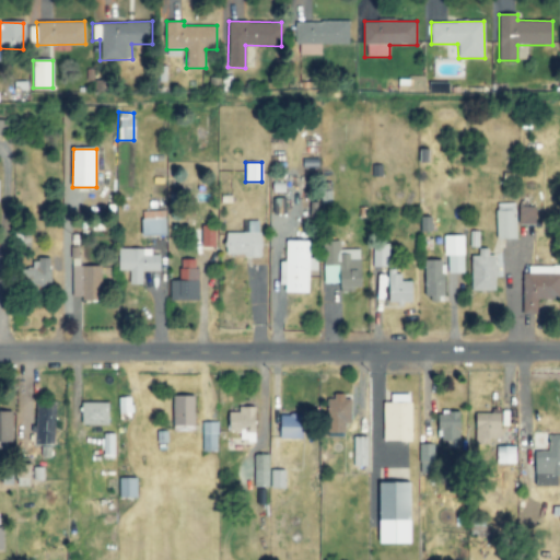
[(497,238),(516,238),(515,202),(496,203),(497,238)]
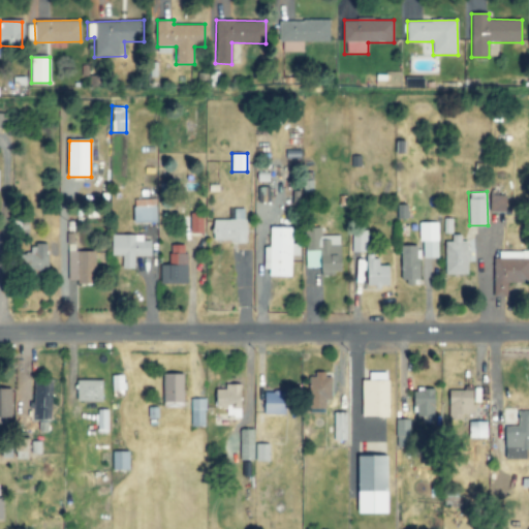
[(506,212),(506,194),(491,195),(491,212),(506,212)]
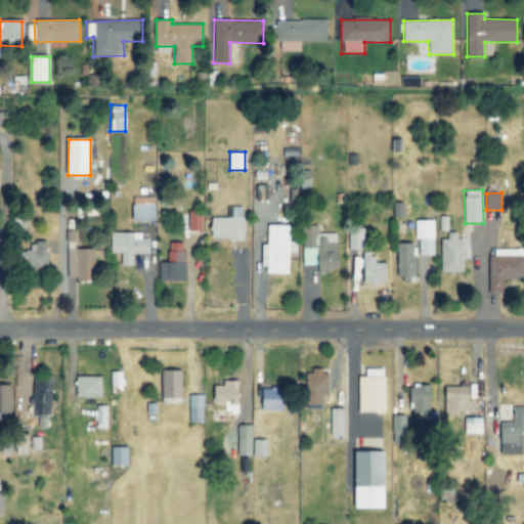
[(133,220),(156,220),(155,198),(133,198),(133,220)]
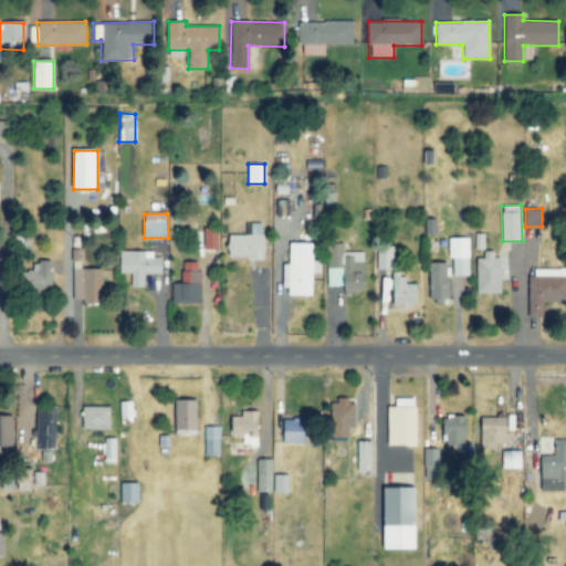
[(250,236),(228,236),(228,259),(263,260),(263,223),(250,223),(250,236)]
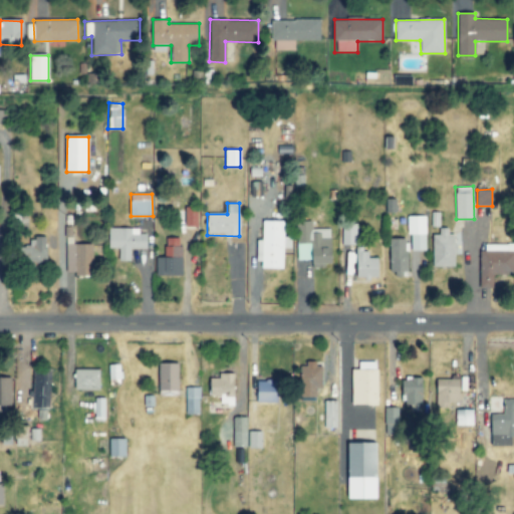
[(196,227),(197,208),(185,208),(184,226),(196,227)]
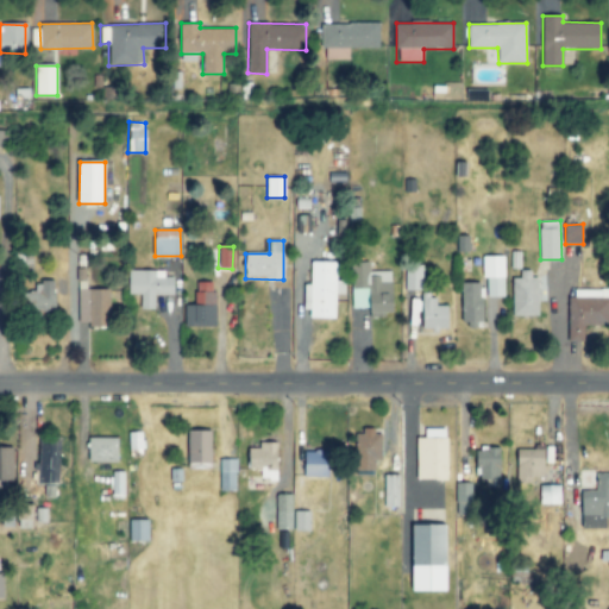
[(502,297),(503,256),(481,256),(481,278),(484,278),(484,296),(502,297)]
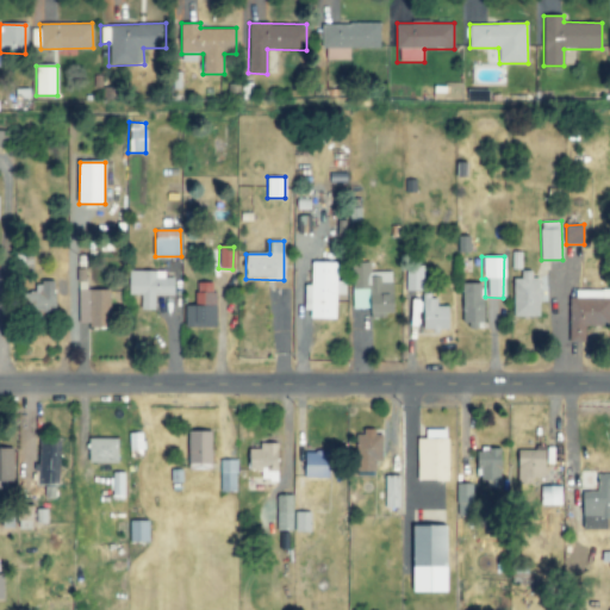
[(337,262),(312,262),(311,285),(305,285),(305,310),(311,310),(311,318),(336,319),(337,296),(344,296),(344,281),(337,281),(337,262)]
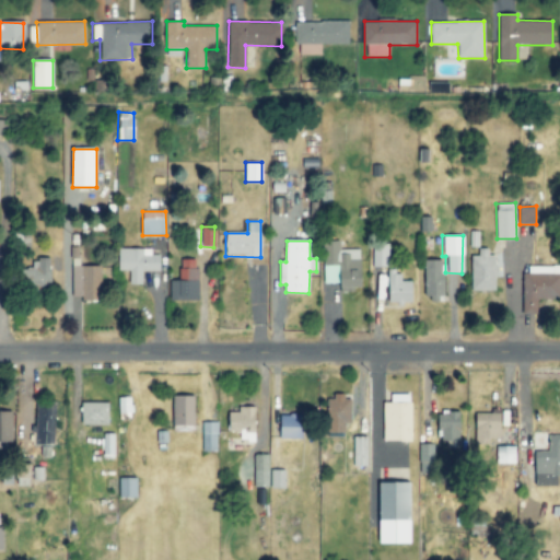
[(324,283),(341,283),(341,289),(363,288),(363,278),(360,278),(359,249),(340,249),(340,242),(324,242),(324,283)]
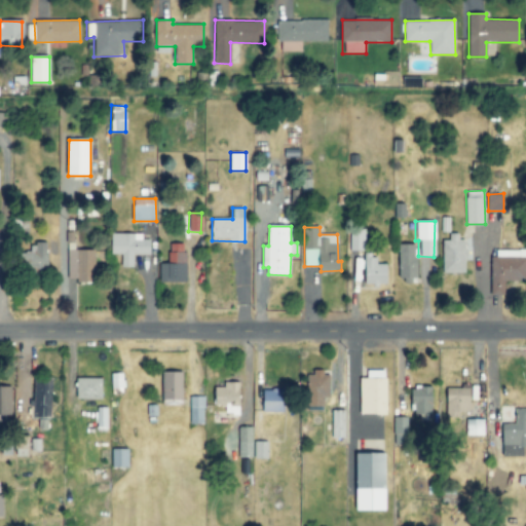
[(365,228),(349,228),(349,251),(365,251),(365,228)]
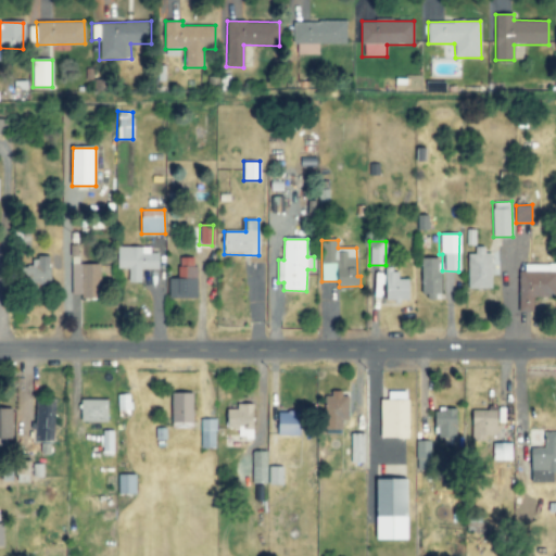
[(150,247),(118,247),(118,268),(128,268),(127,282),(140,282),(141,269),(159,269),(159,253),(150,253),(150,247)]
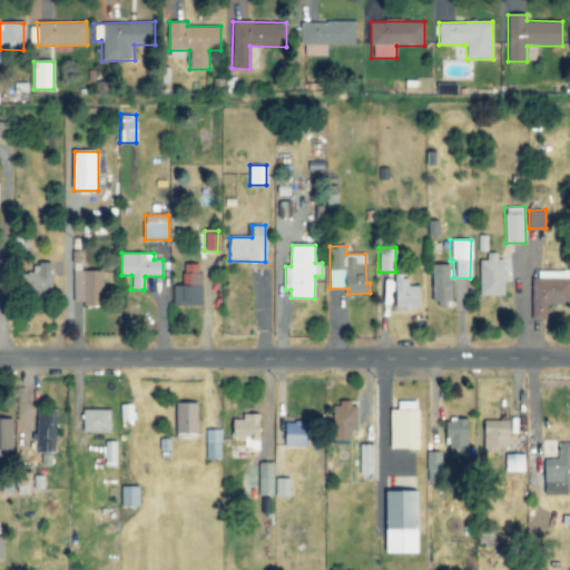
[(479,296),(503,295),(502,253),(485,253),(485,259),(478,259),(479,296)]
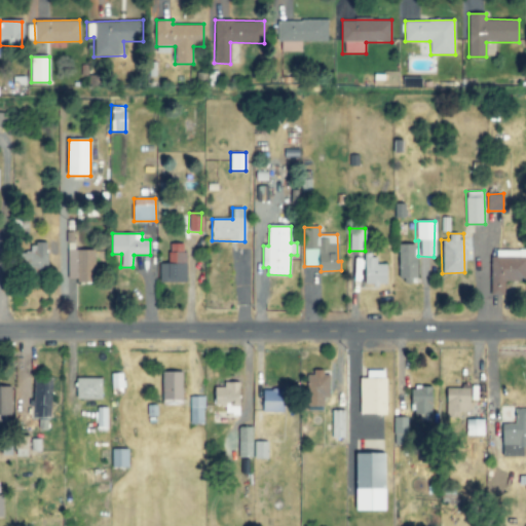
[(48,242),(29,242),(30,267),(48,267),(48,242)]
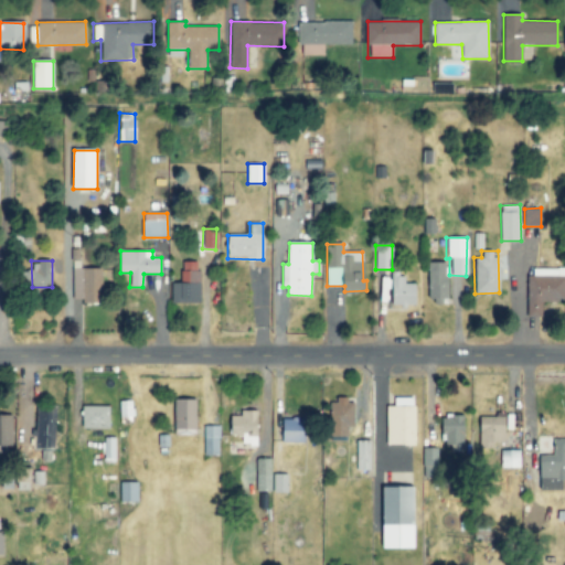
[(200,302),(199,262),(181,262),(181,283),(171,283),(172,304),(200,302)]
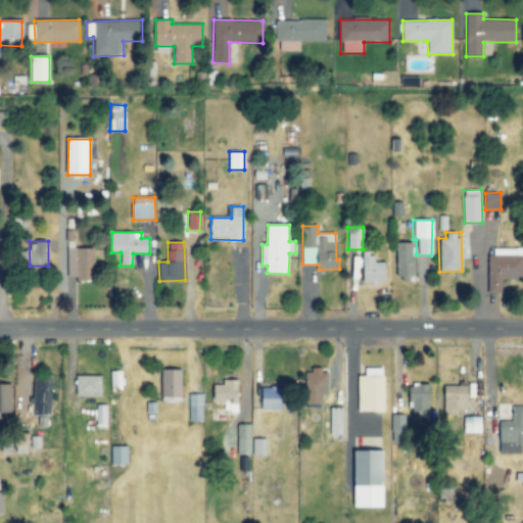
[(396,280),(413,279),(413,242),(396,243),(396,280)]
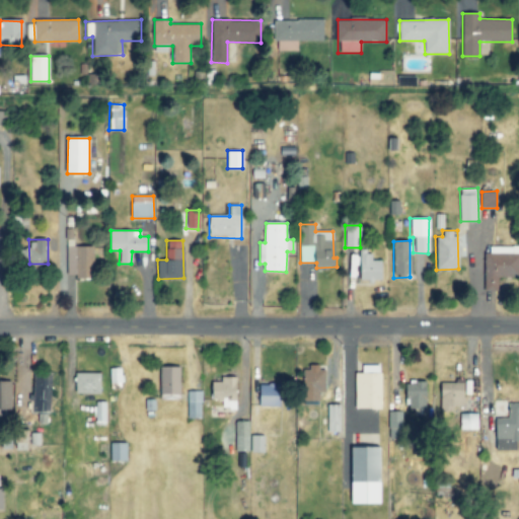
[(93,246),(67,246),(66,277),(92,277),(93,246)]
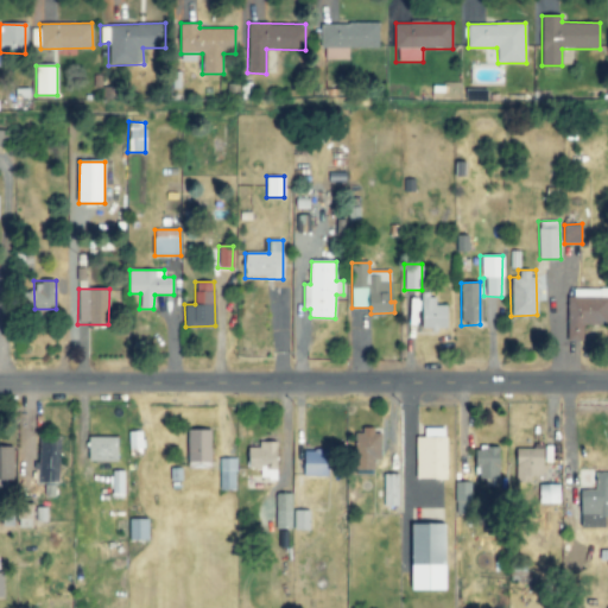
[(583,341),(583,324),(599,325),(600,290),(569,289),(568,341),(583,341)]
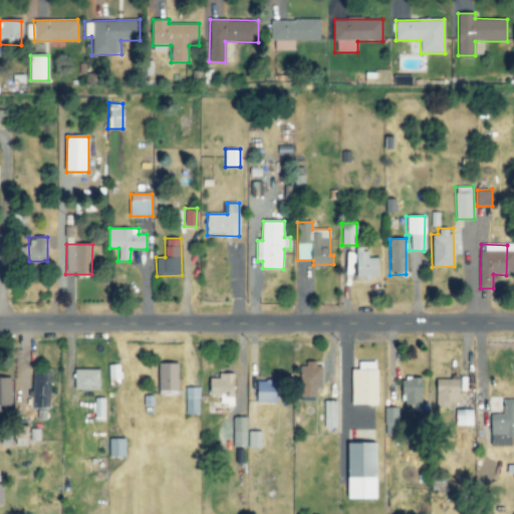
[(378,258),(367,258),(367,249),(354,249),(354,278),(378,278),(378,258)]
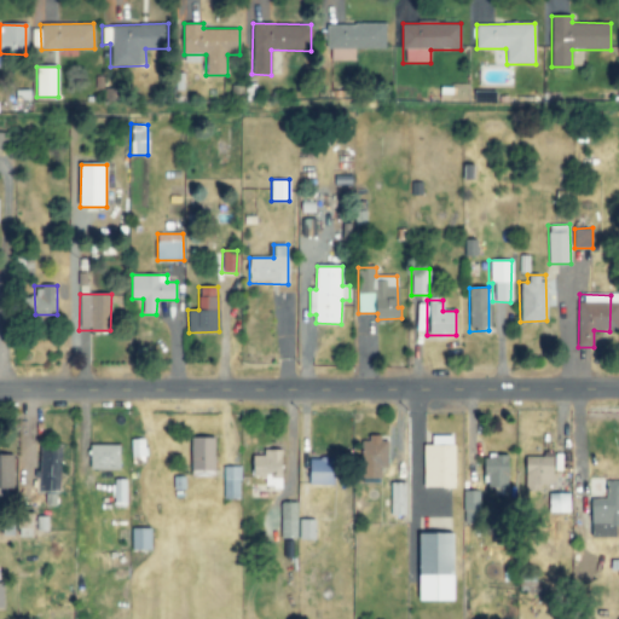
[(456,437),(433,435),(432,445),(424,444),(423,487),(455,489),(456,437)]
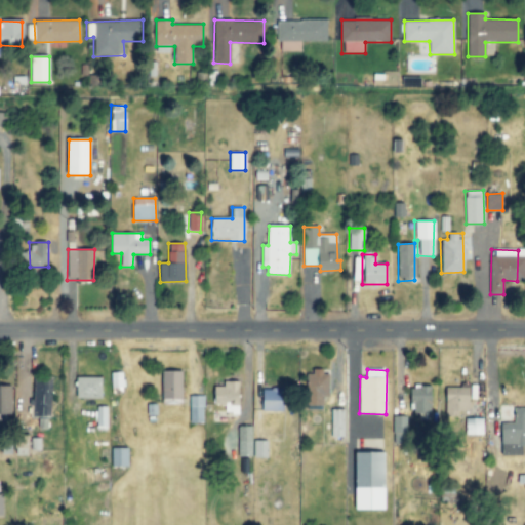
[(328,396),(329,371),(306,370),(304,405),(319,406),(320,395),(328,396)]
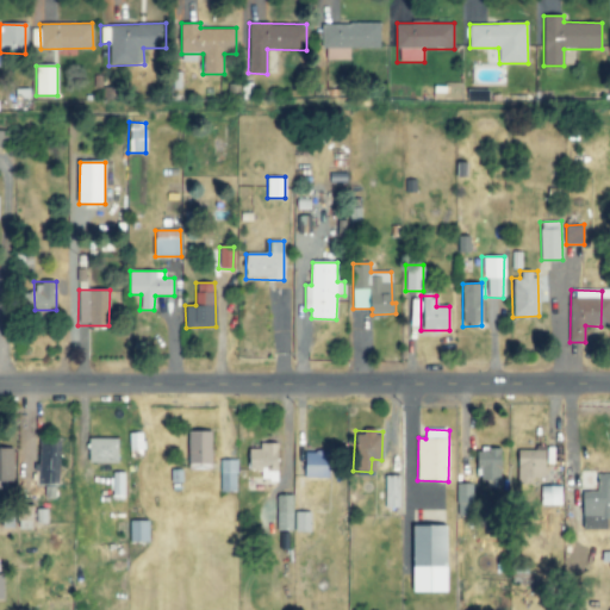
[(212,431),(190,431),(188,464),(212,464),(212,431)]
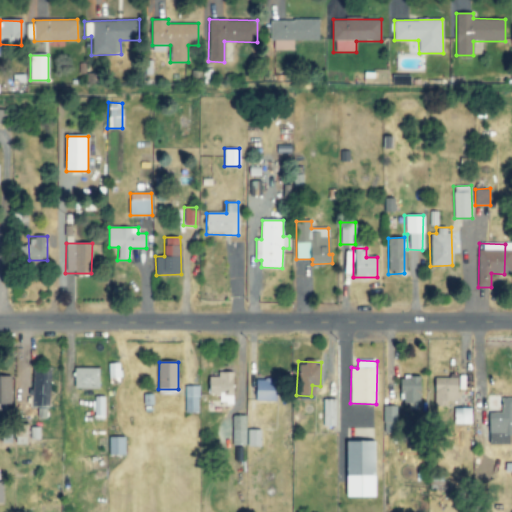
[(32,406),(50,407),(51,368),(33,368),(32,406)]
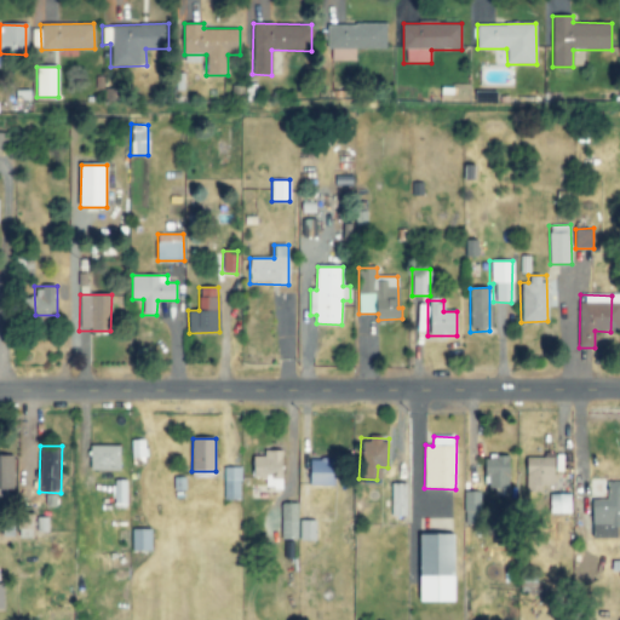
[(120,470),(120,446),(91,446),(91,471),(120,470)]
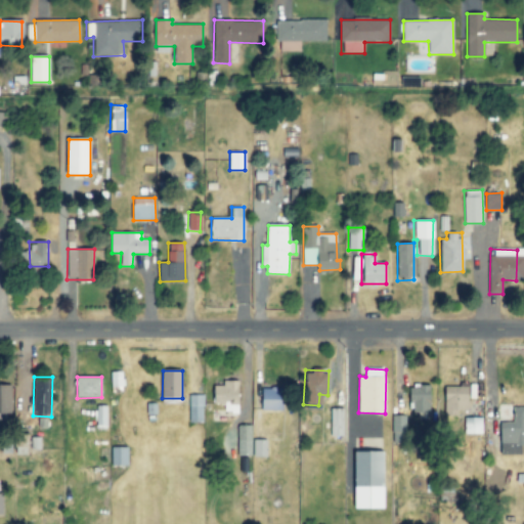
[(239,381),(223,381),(223,386),(215,386),(214,404),(225,404),(225,413),(238,413),(239,381)]
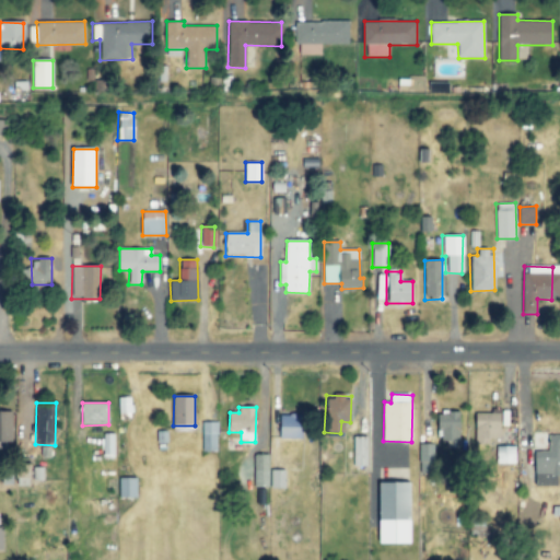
[(11,411),(0,410),(0,450),(11,451),(11,411)]
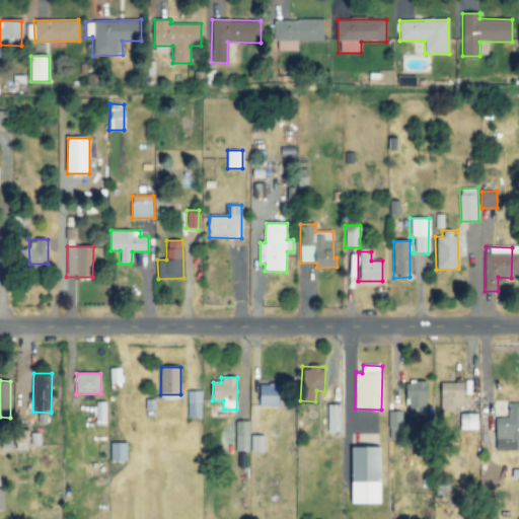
[(408,382),(408,409),(427,409),(427,381),(408,382)]
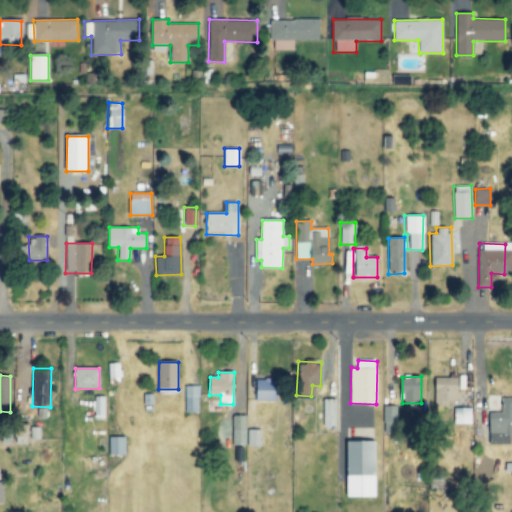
[(434,378),(433,404),(457,405),(457,378),(434,378)]
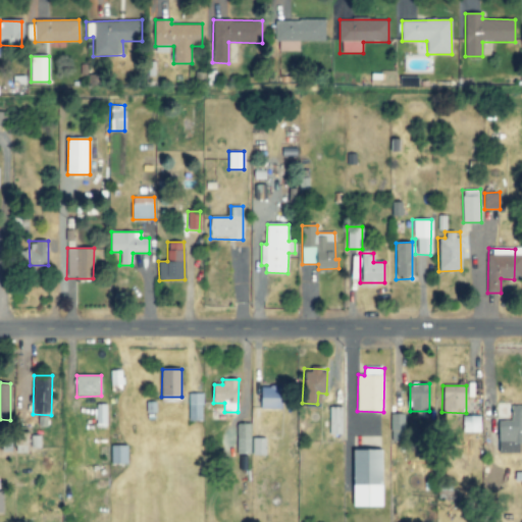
[(260,386),(260,409),(282,409),(282,386),(260,386)]
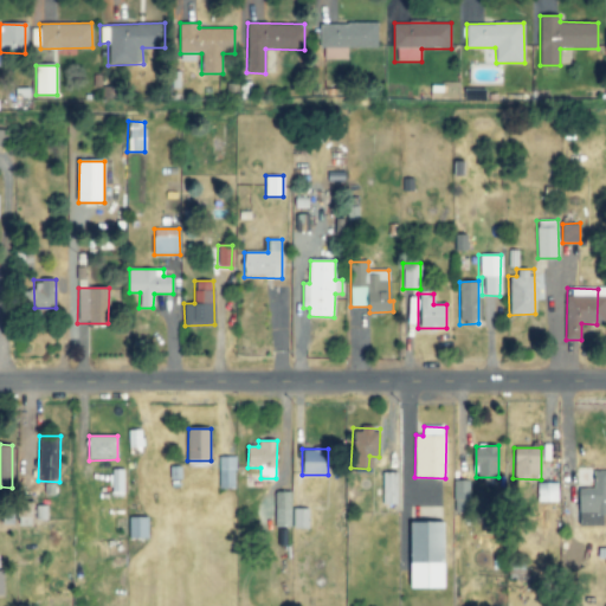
[(219,457),(219,488),(234,488),(234,457),(219,457)]
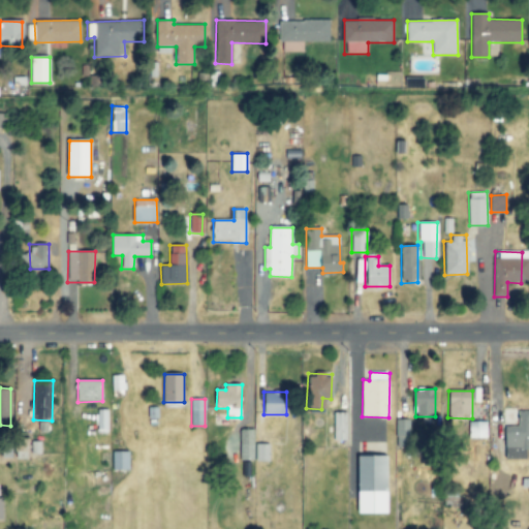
[(486,410),(475,410),(476,421),(468,422),(468,432),(486,432),(486,410)]
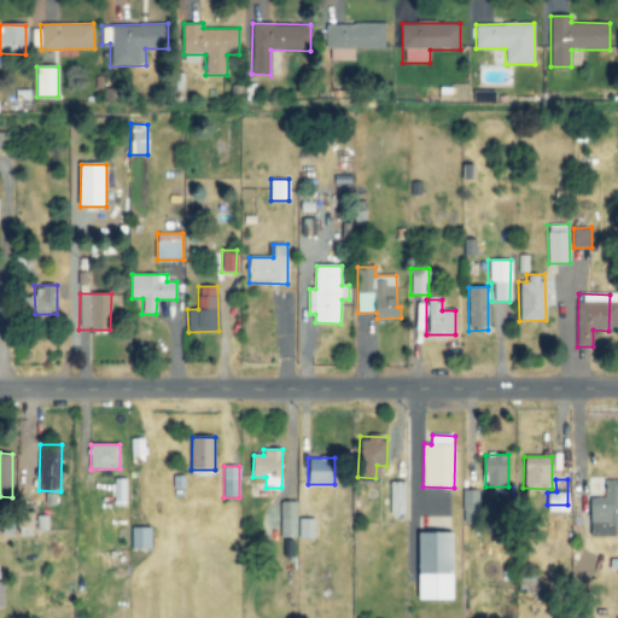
[(616,536),(616,525),(617,525),(617,481),(606,481),(606,497),(590,499),(590,536),(616,536)]
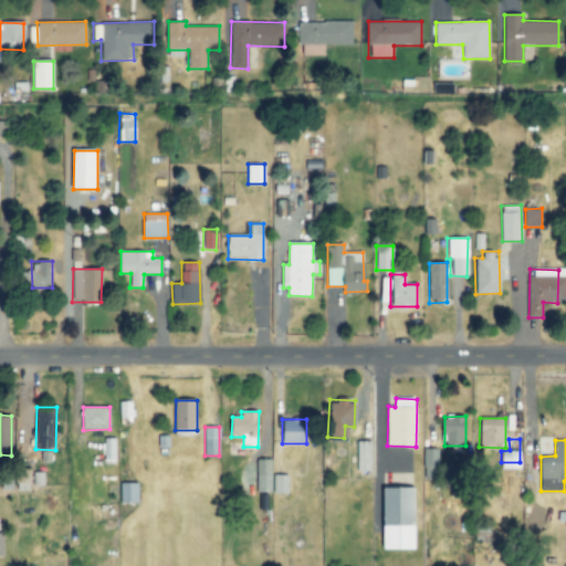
[(370,441),(357,441),(356,471),(369,471),(370,441)]
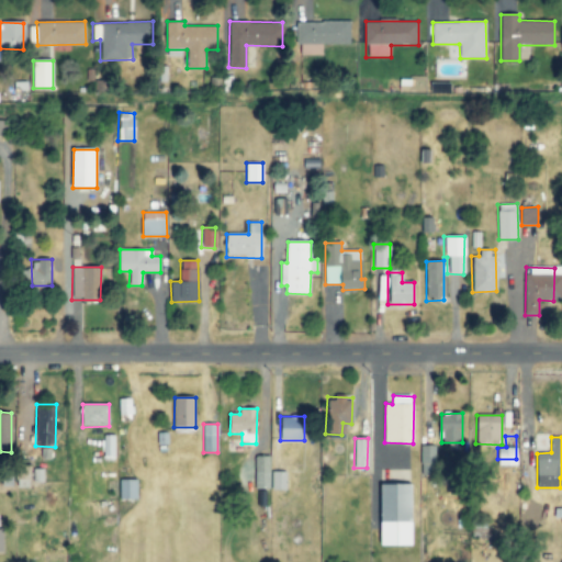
[(433,473),(434,446),(422,445),(420,473),(433,473)]
